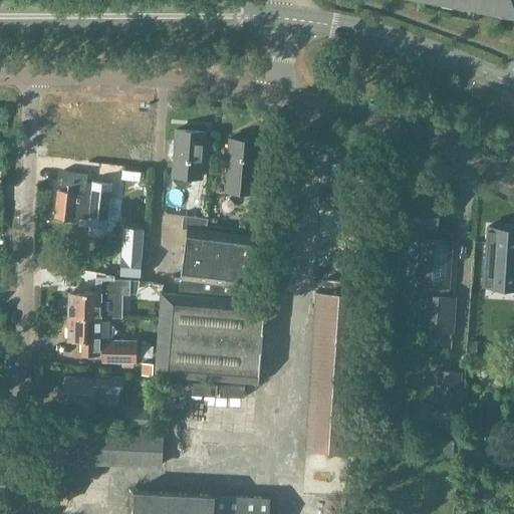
[(513,0),(426,0),(513,16),(513,0)]
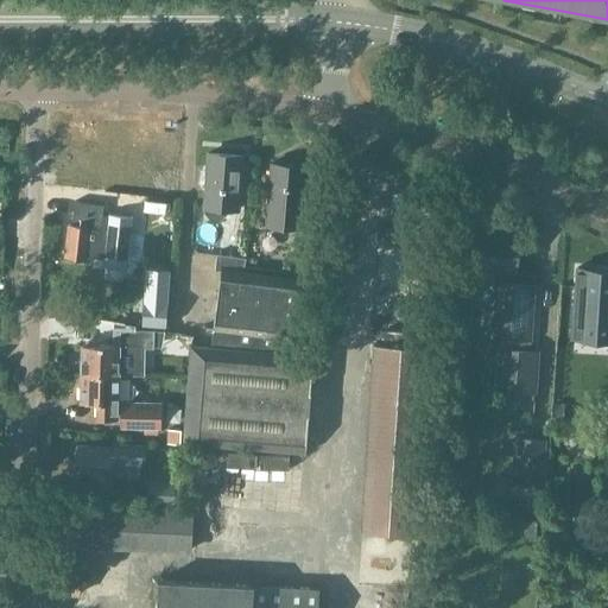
[(242,157),(226,156),(208,154),(204,211),(210,219),(220,220),(227,214),(227,211),(239,213),(242,157)]
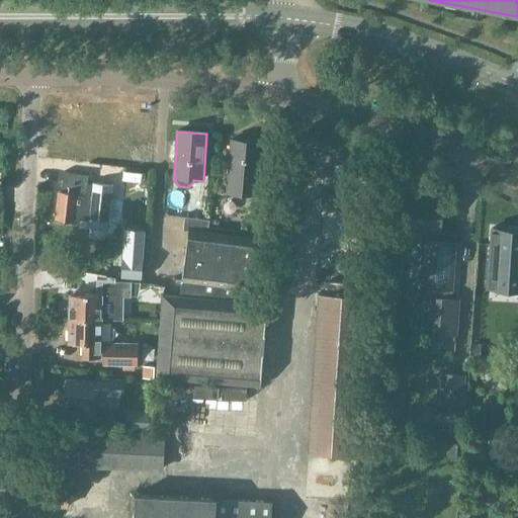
[(231,140),(227,192),(257,194),(261,143),(231,140)]
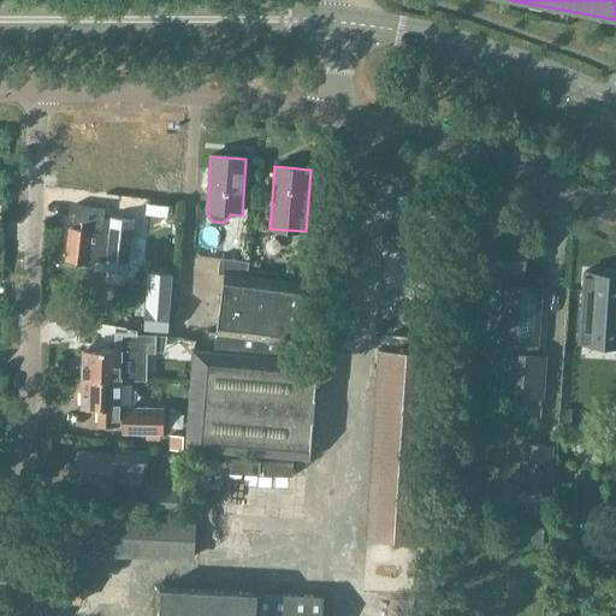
[(105,262),(129,266),(134,220),(132,220),(132,221),(112,219),(112,218),(110,218),(110,219),(104,219),(105,208),(75,205),(72,229),(70,229),(66,262),(88,265),(88,261),(90,261),(105,262)]
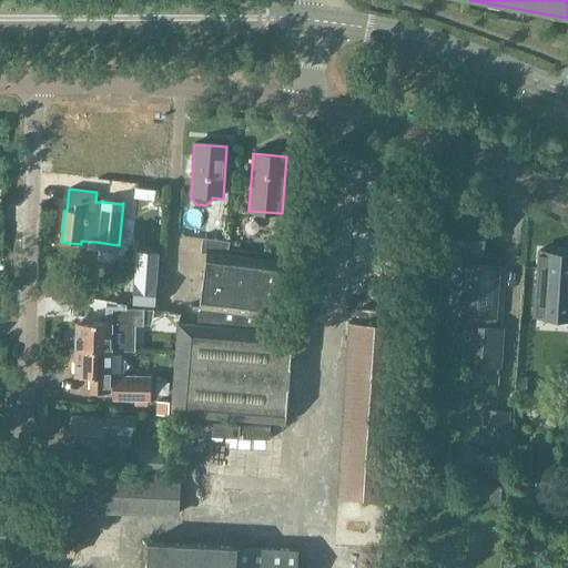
[(443,214),(442,233),(440,254),(463,255),(463,263),(460,264),(457,317),(467,317),(466,326),(464,326),(462,366),(501,369),(505,328),(496,328),(496,320),(497,320),(501,267),(480,266),(482,255),(483,255),(485,217),(443,214)]
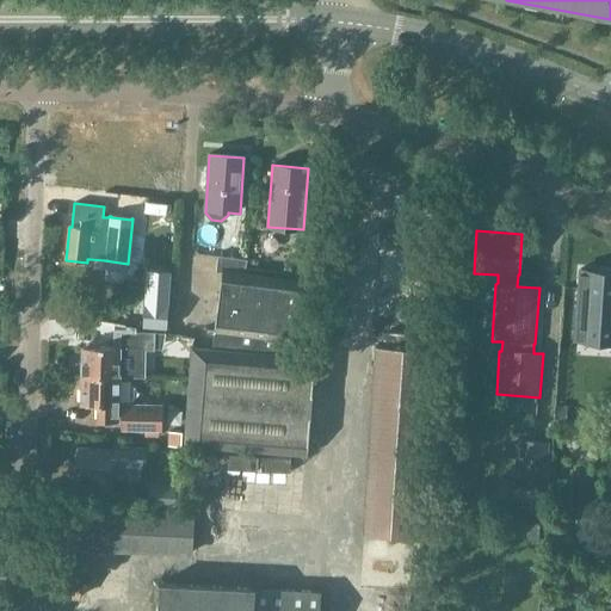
[(298,246),(296,277),(312,278),(314,247),(298,246)]
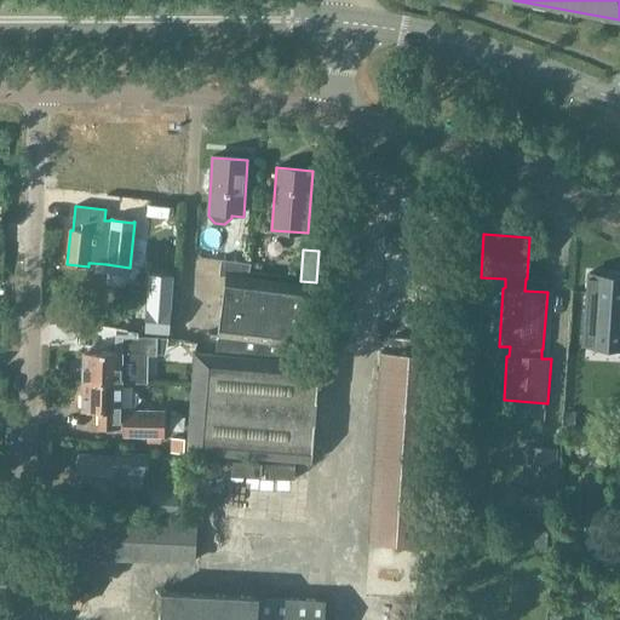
[(224,260),(222,275),(225,275),(246,277),(247,263),(224,259),(224,260)]
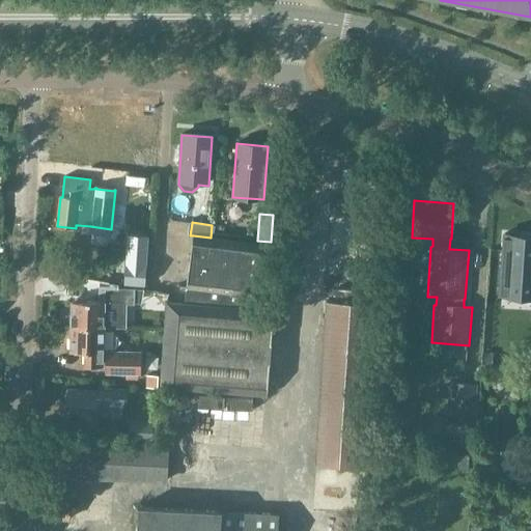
[(128,234),(124,284),(145,286),(148,235),(128,234)]
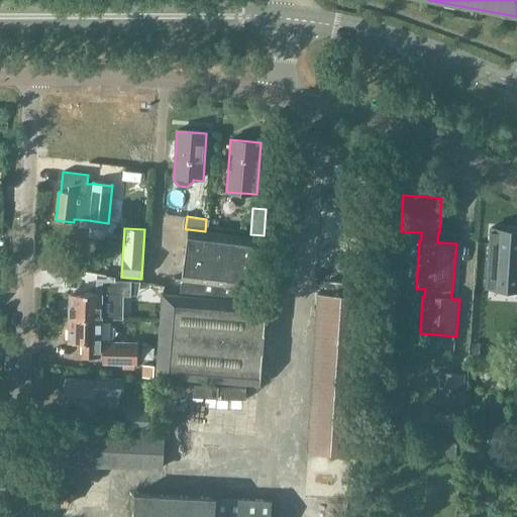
[(491,228),(487,288),(516,289),(516,230),(506,230),(506,229),(491,228)]
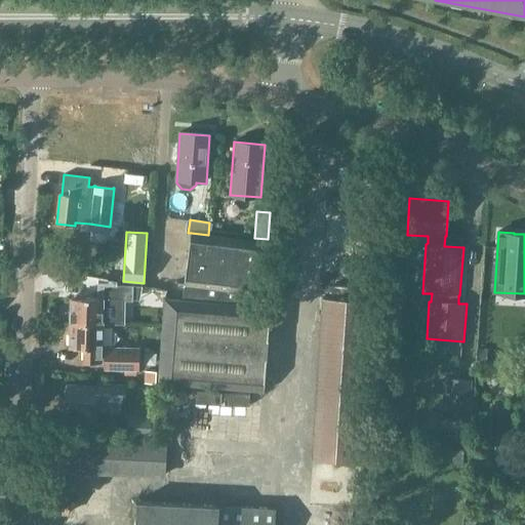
[(187,263),(185,282),(249,291),(252,272),(256,241),(208,235),(191,233),(187,263)]
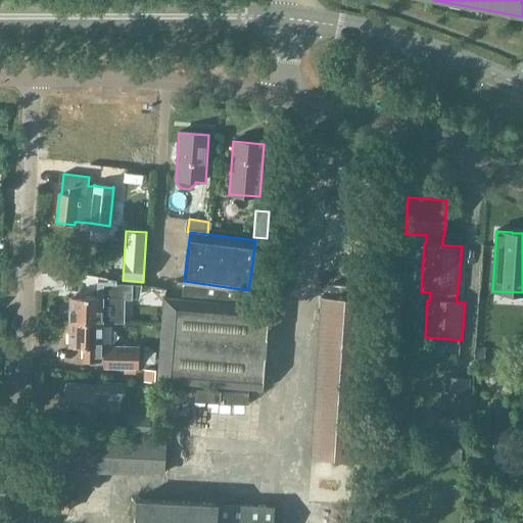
[(72,297),(70,322),(103,323),(103,310),(120,311),(121,299),(134,299),(135,285),(108,284),(108,298),(72,297)]
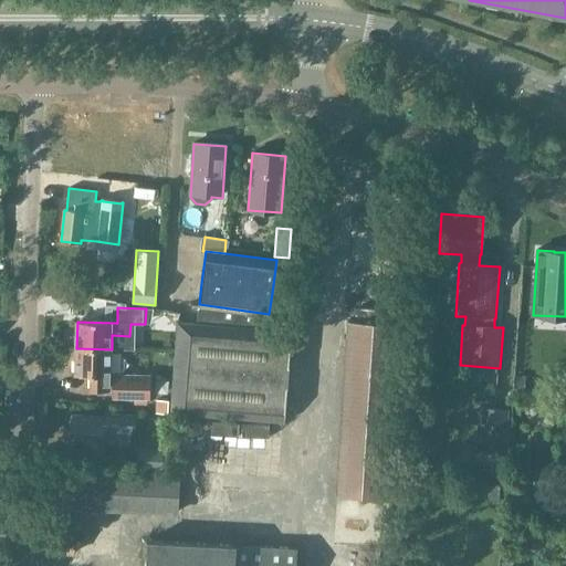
[(339,499),(388,503),(397,362),(400,324),(353,321),(349,358),(339,499)]
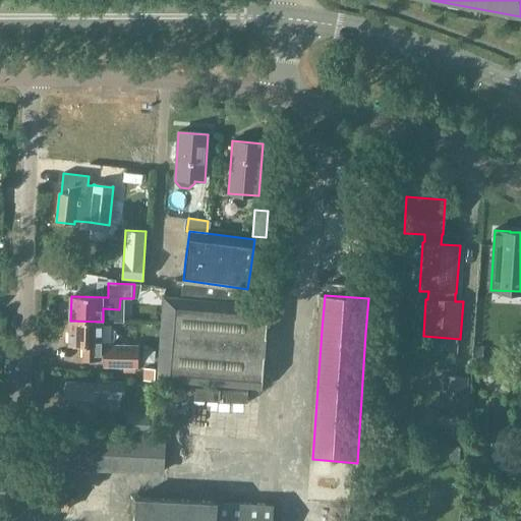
[(270,304),(180,298),(163,296),(157,382),(264,390),(270,304)]
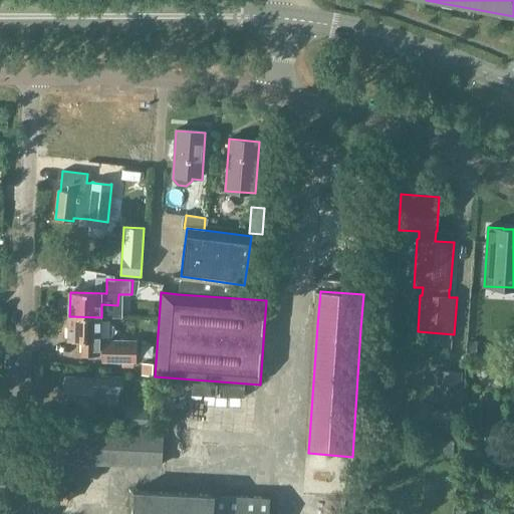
[(101,317),(69,316),(68,341),(83,341),(83,354),(99,354),(99,341),(100,341),(101,317)]
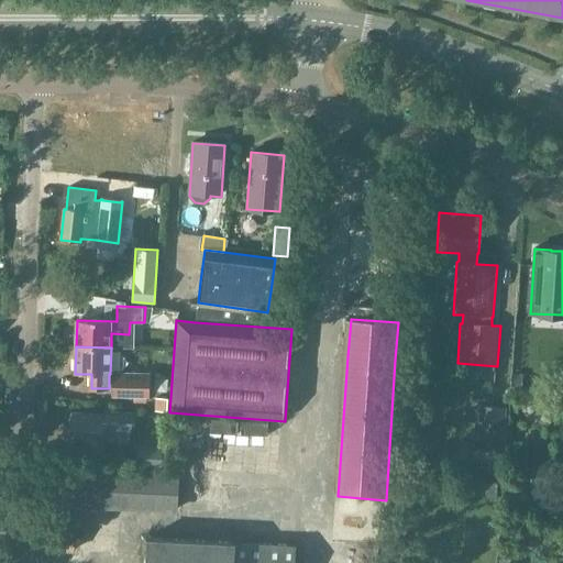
[(113,396),(150,397),(150,375),(114,374),(113,396)]
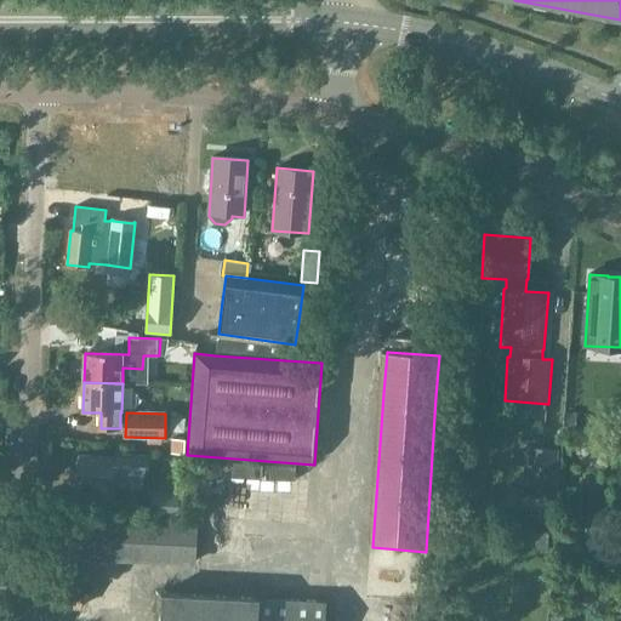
[(565,412),(563,429),(573,429),(575,414),(565,412)]
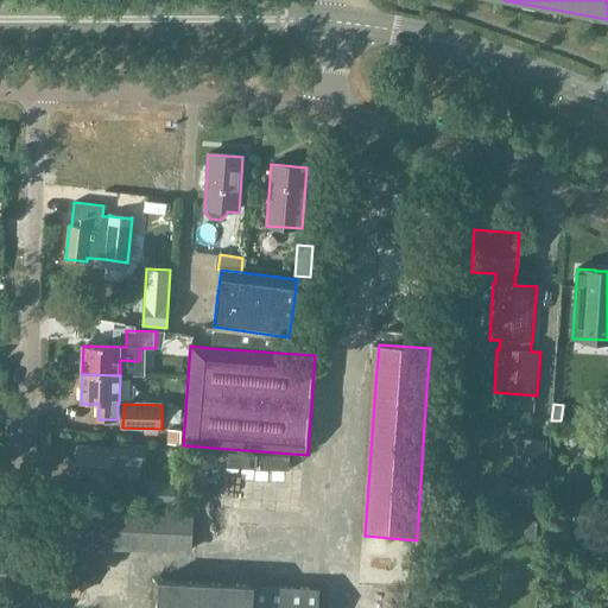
[(170,431),(169,444),(181,445),(182,432),(170,431)]
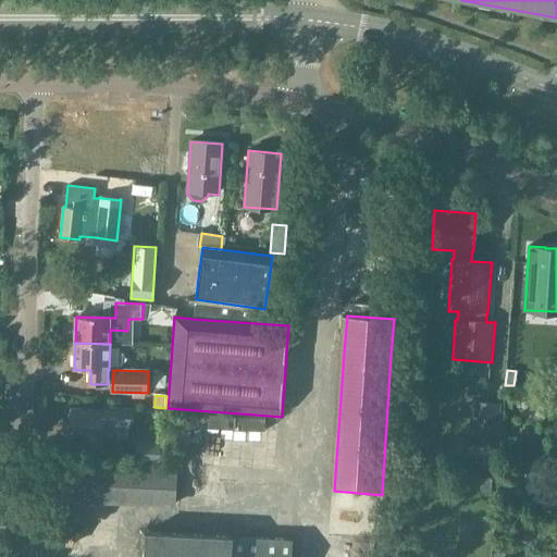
[(500,404),(490,403),(471,401),(469,435),(498,437),(500,404)]
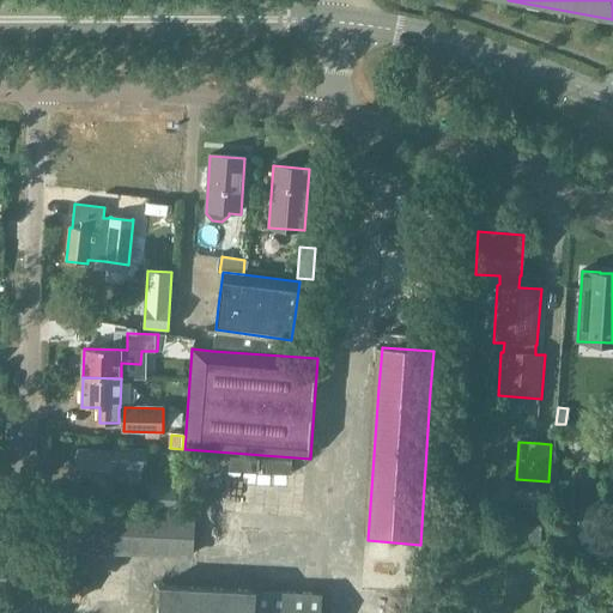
[(78,479),(114,481),(114,466),(144,468),(144,469),(146,469),(147,450),(115,447),(114,453),(79,450),(78,479)]
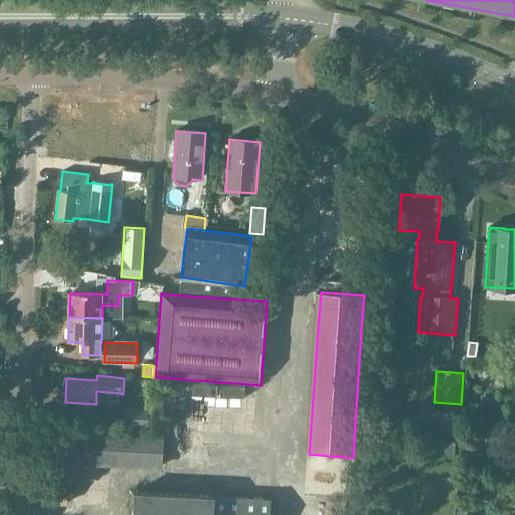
[(487,401),(485,454),(501,455),(503,401),(487,401)]
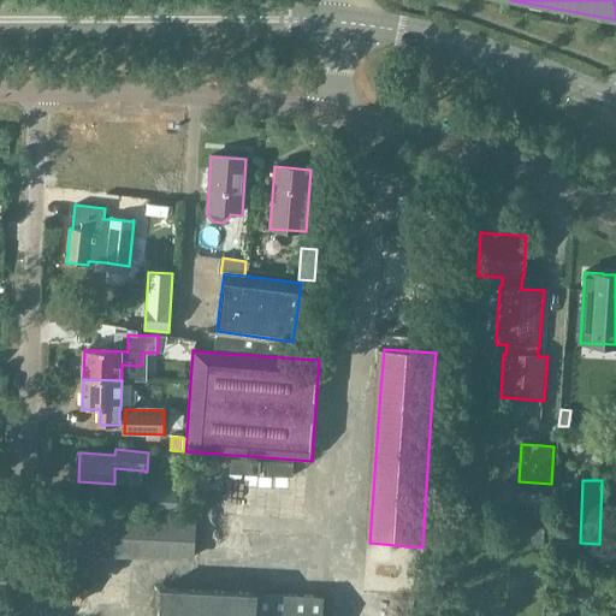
[(178,490),(150,487),(149,511),(177,513),(178,490)]
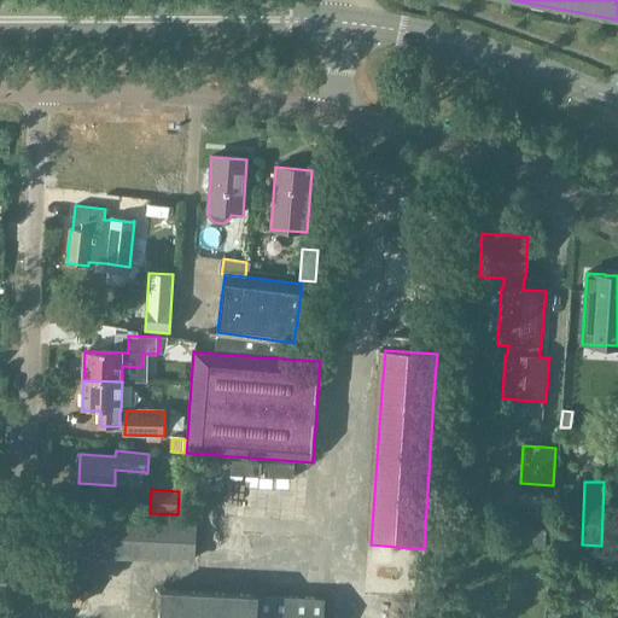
[(76,554),(196,561),(197,522),(79,516),(76,554)]
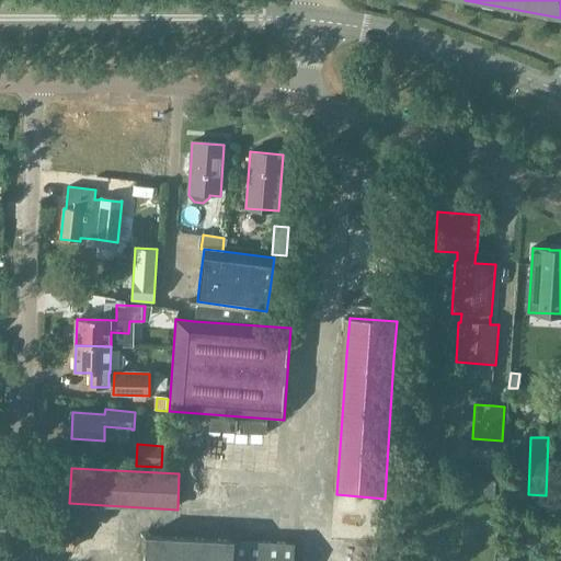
[(415,491),(415,482),(402,481),(401,490),(415,491)]
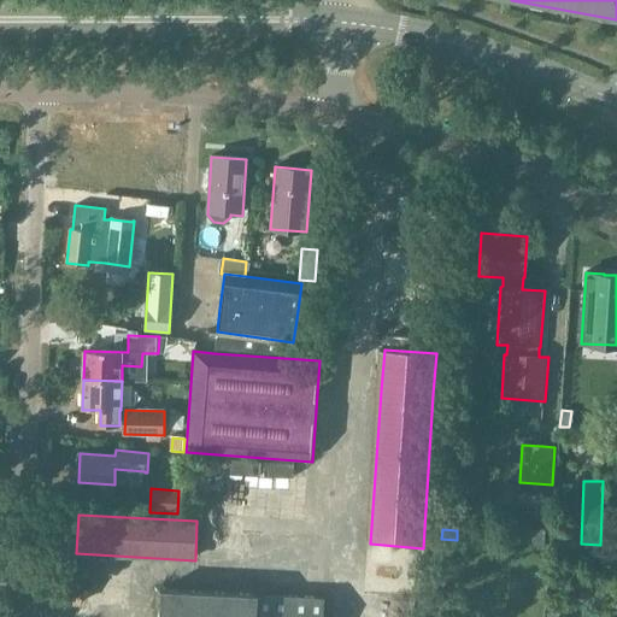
[(532,529),(530,548),(542,550),(544,529),(532,529)]
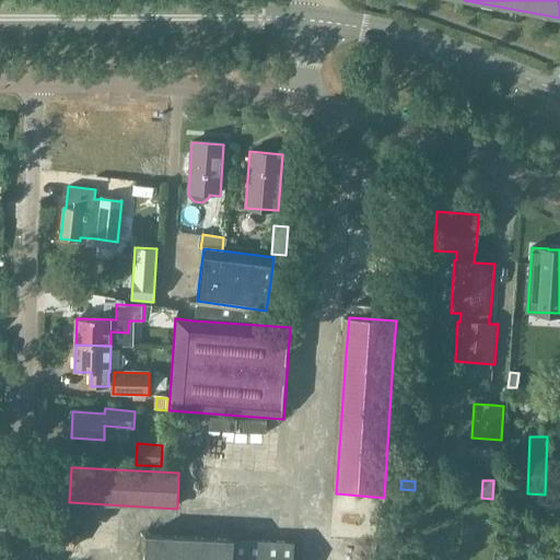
[(74,533),(60,532),(59,547),(73,548),(74,533)]
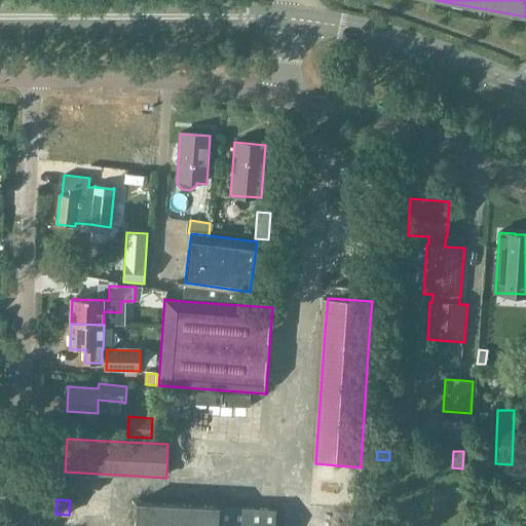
[(135,525),(275,525),(276,510),(220,508),(137,503),(135,525)]
